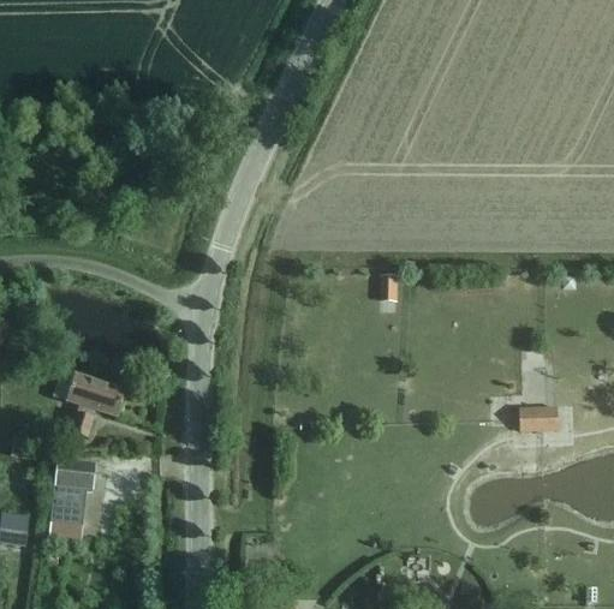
[(382,270),(381,297),(397,298),(398,270),(382,270)]
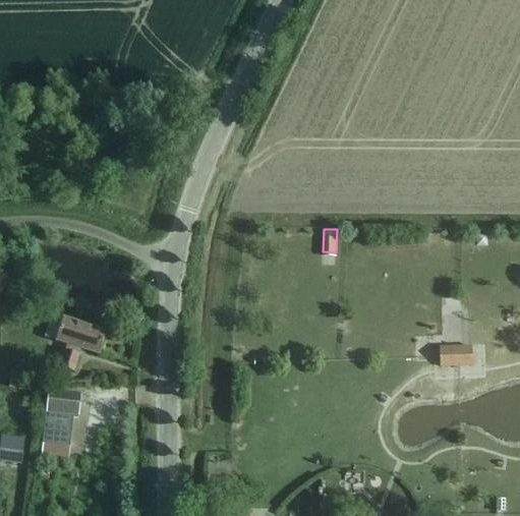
[(81,351),(79,350),(81,344),(101,350),(108,328),(65,314),(58,337),(70,340),(68,347),(66,346),(61,364),(76,368),(81,351)]
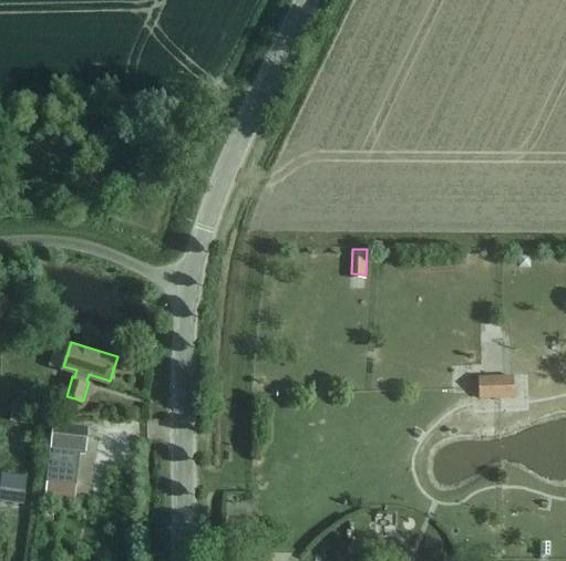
[(513,373),(480,374),(481,395),(514,393),(513,373)]
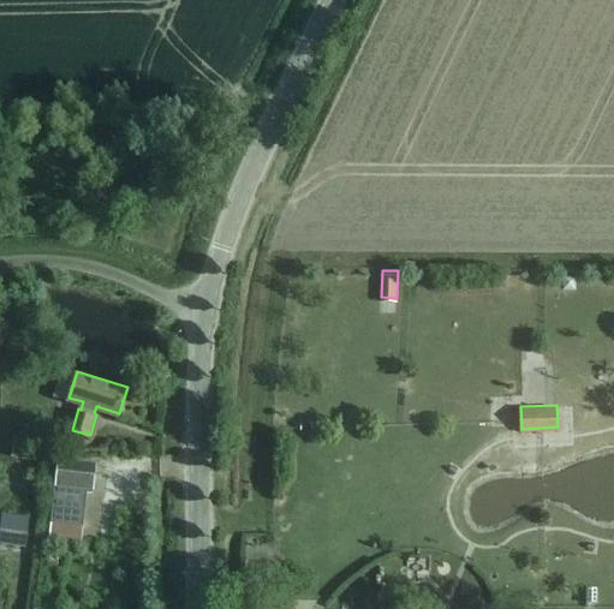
[(13,453),(42,458),(46,440),(17,435),(13,453)]
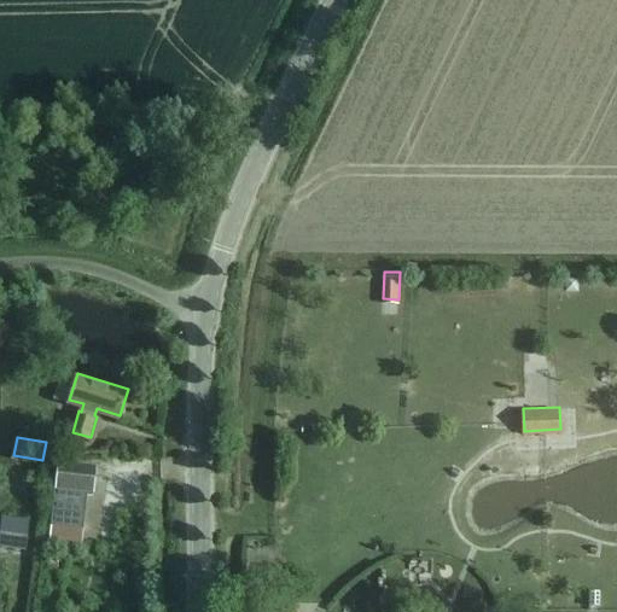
[(94,465),(57,461),(53,488),(92,491),(94,465)]
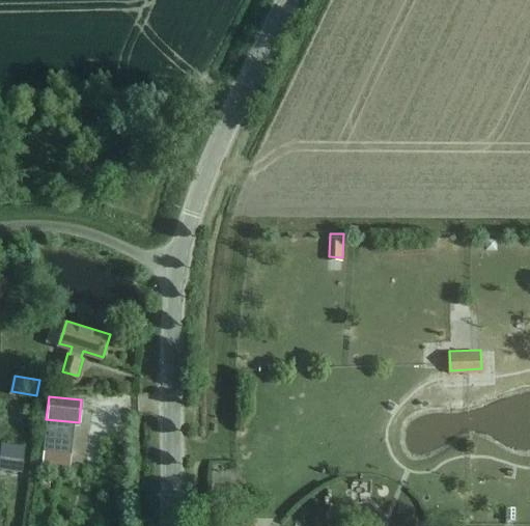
[(45,437),(44,448),(72,450),(73,439),(45,437)]
